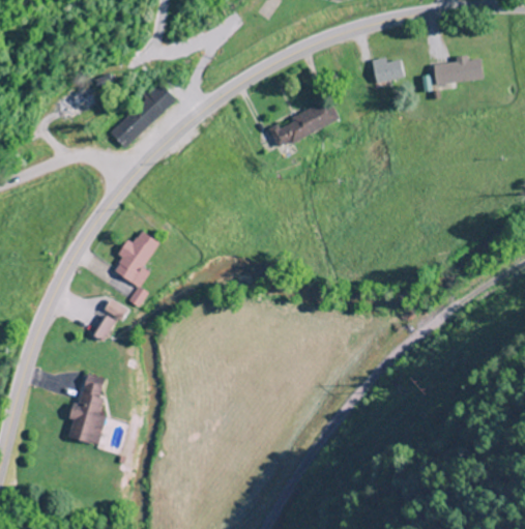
[(433,64),(437,86),(485,78),(480,56),(433,64)]
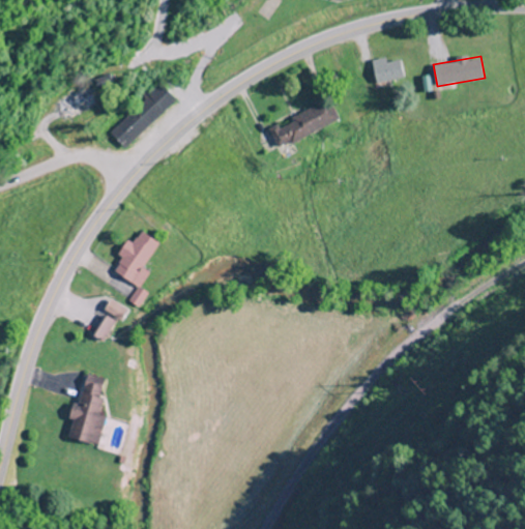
[(403,59),(387,62),(387,57),(372,61),(377,83),(406,77),(403,59)]
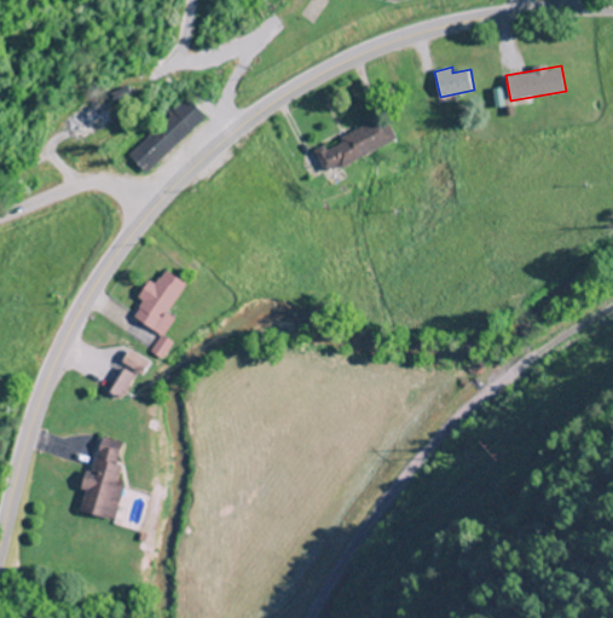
[(127,155),(148,175),(208,115),(188,96),(127,155)]
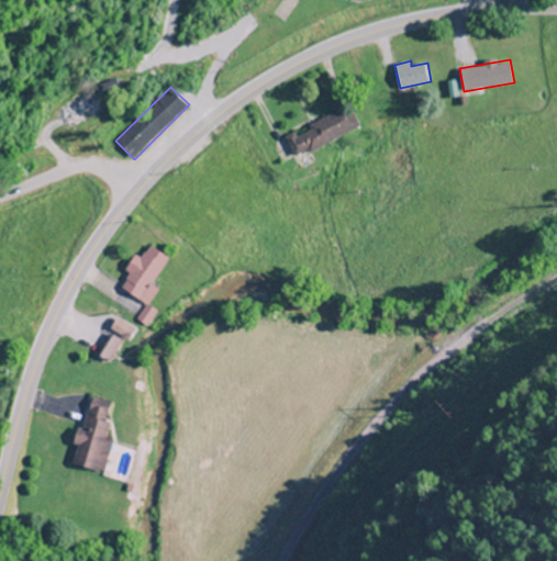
[(56,108),(63,125),(101,112),(96,93),(56,108)]
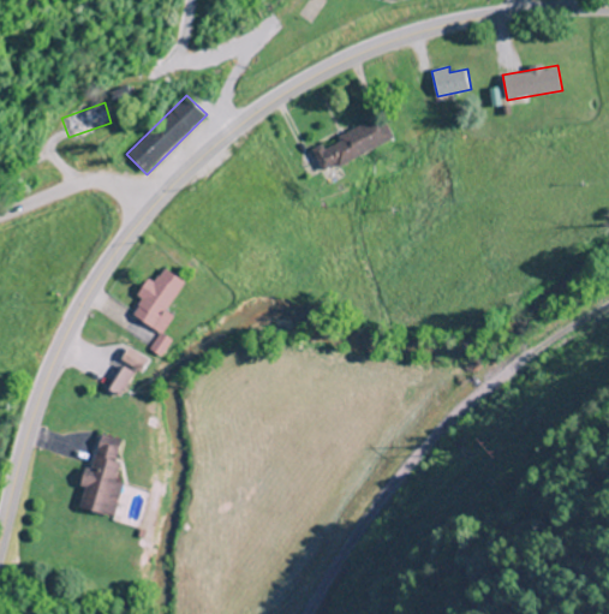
[(323,174),(395,138),(383,114),(311,151),(323,174)]
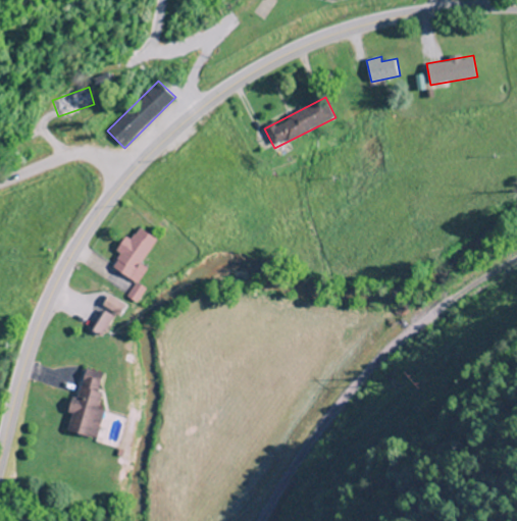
[(157,239),(139,227),(132,241),(127,238),(111,266),(138,281),(128,297),(139,303),(147,289),(139,284),(149,268),(143,264),(157,239)]
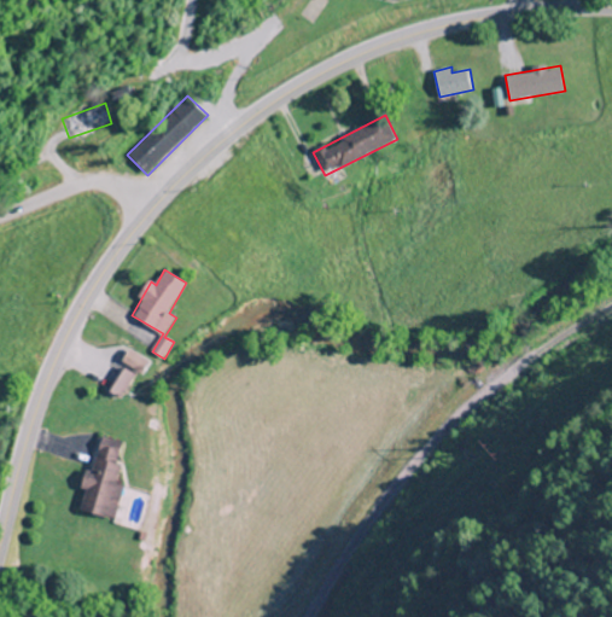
[(122,364),(143,374),(149,361),(129,351),(122,364)]
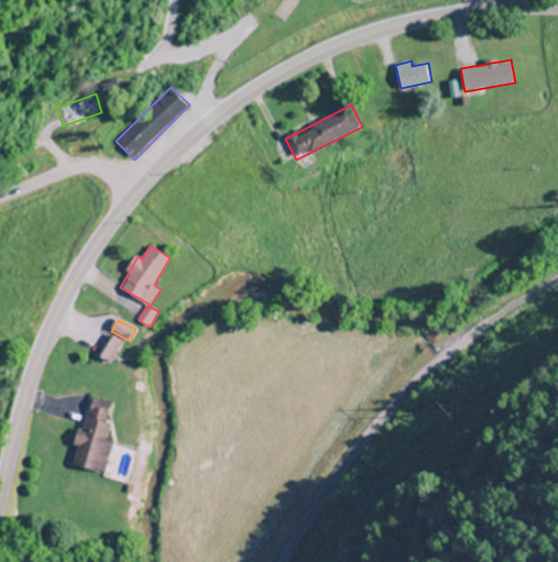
[(98,355),(111,364),(126,342),(111,333),(98,355)]
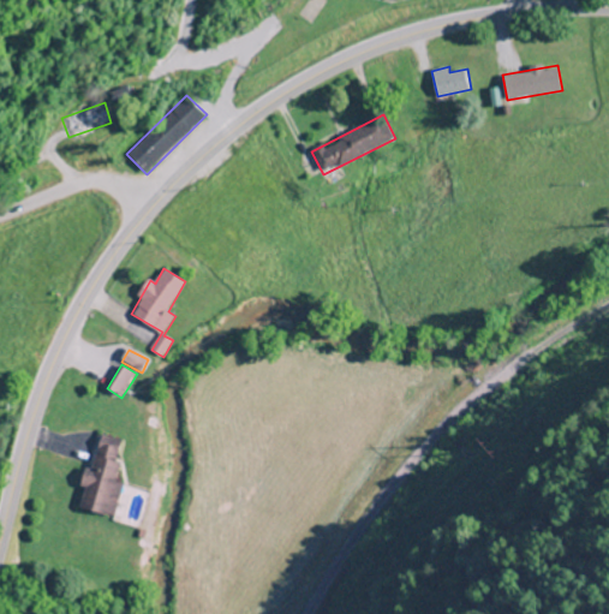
[(79,507),(115,518),(125,484),(114,481),(125,441),(100,434),(79,507)]
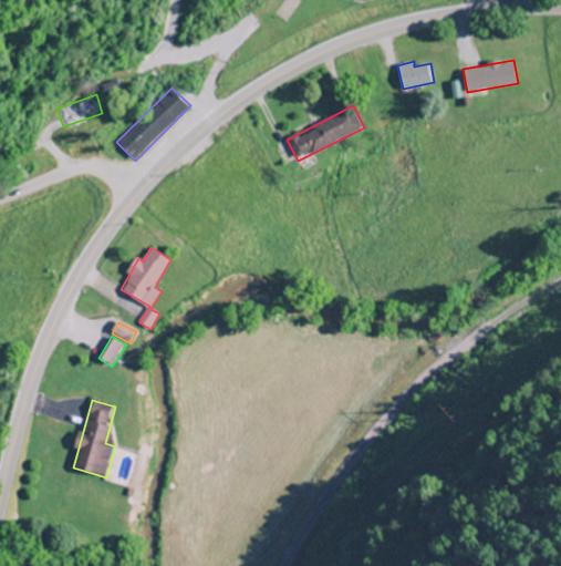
All buildings are outlined.
